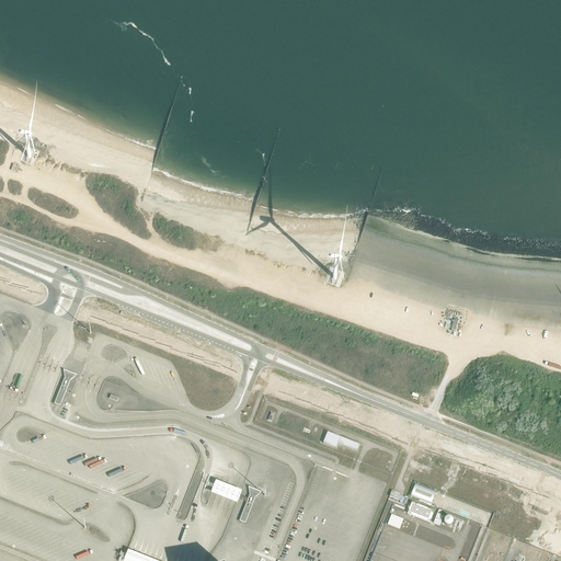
[(76,376),(63,370),(64,379),(54,404),(60,408),(70,381),(76,376)]
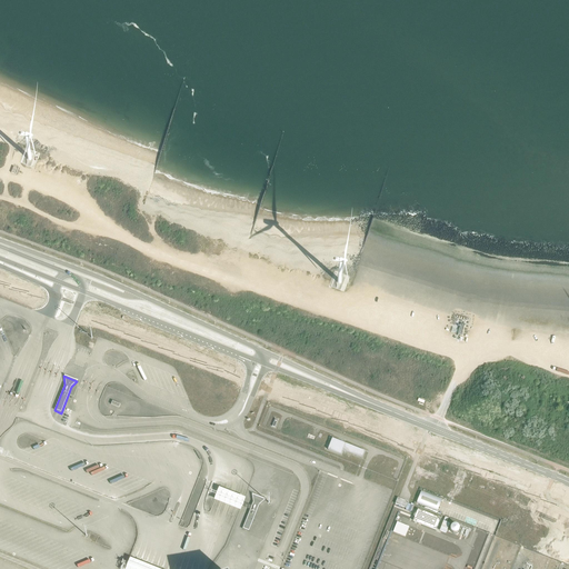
[(332,438),(328,450),(341,455),(342,450),(362,458),(365,451),(332,438)]
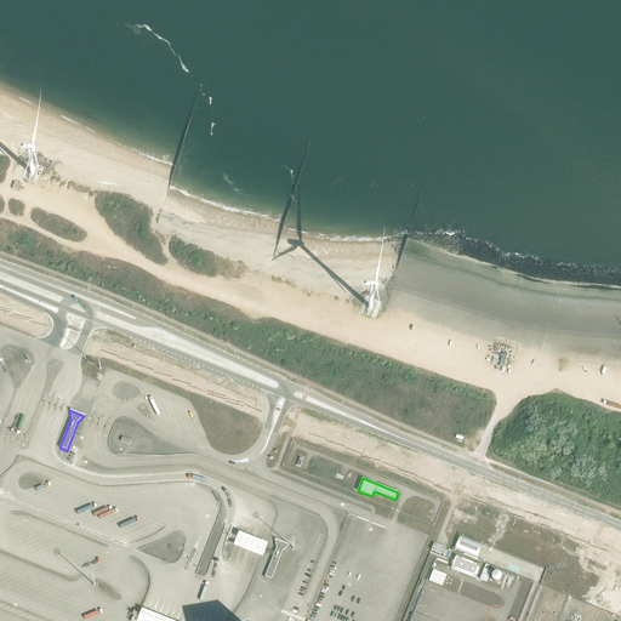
[(267,545),(238,533),(233,546),(262,557),(267,545)]
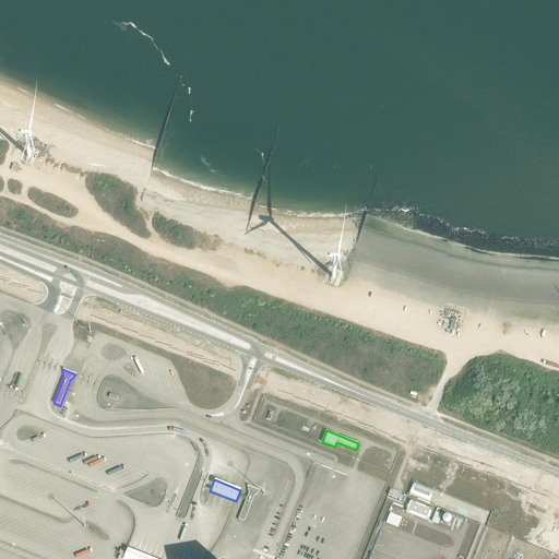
[(414,483),(409,494),(429,502),(435,491),(414,483)]
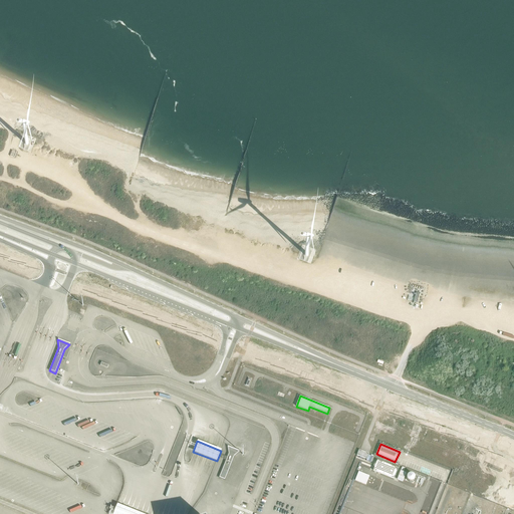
[(240,452),(228,448),(229,455),(219,478),(225,481),(234,457),(240,452)]
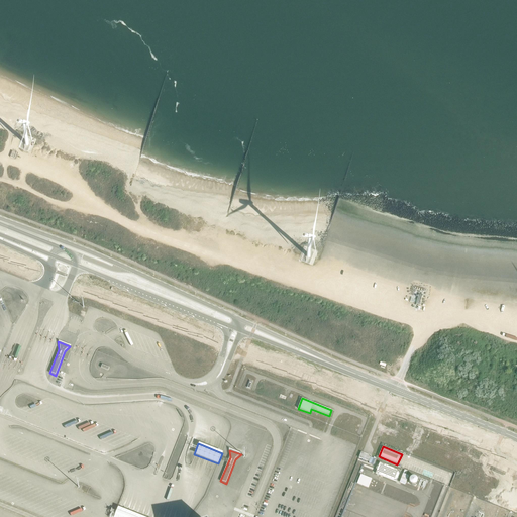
[(369,461),(371,456),(369,455),(360,452),(358,458),(367,461),(368,461),(369,461)]
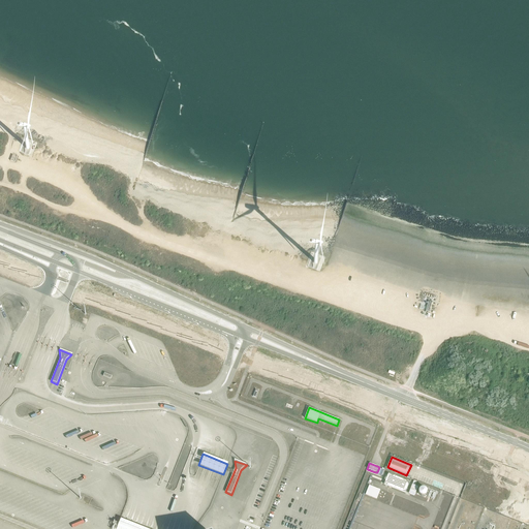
[(386,478),(384,485),(405,493),(409,483),(389,474),(387,475),(386,478)]
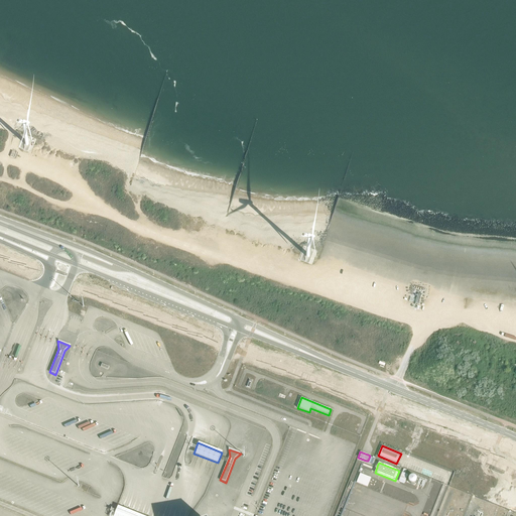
[(357,483),(368,487),(371,478),(360,473),(357,483)]
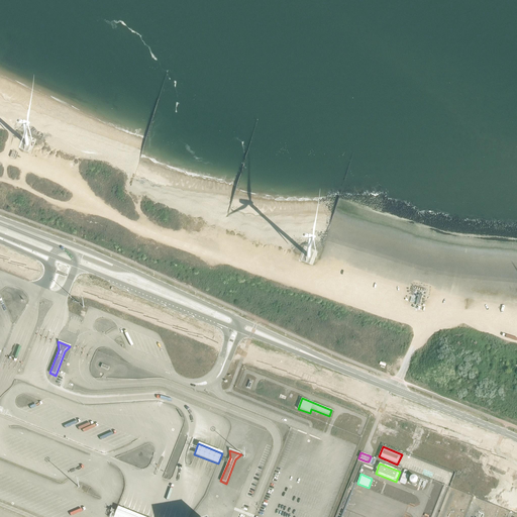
[(405,485),(408,477),(403,474),(399,483),(405,485)]
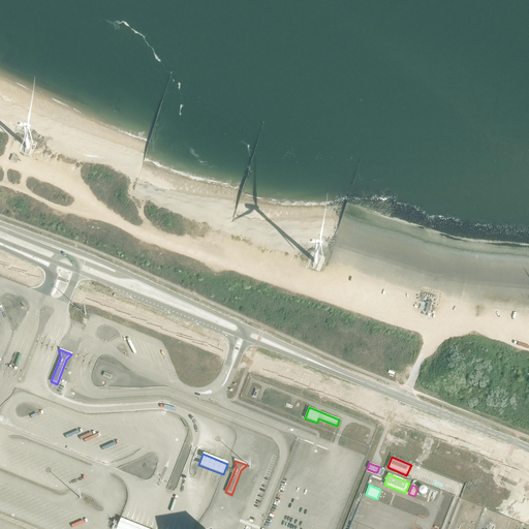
[(435,499),(438,491),(422,485),(417,494),(427,497),(427,496),(435,499)]
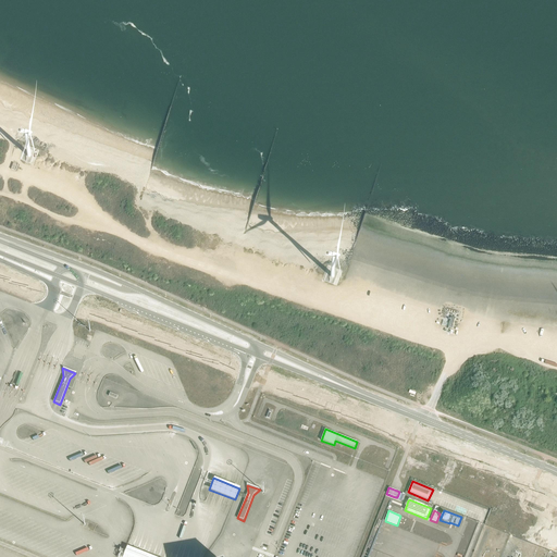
[(119,556),(159,556),(124,543),(119,556)]
